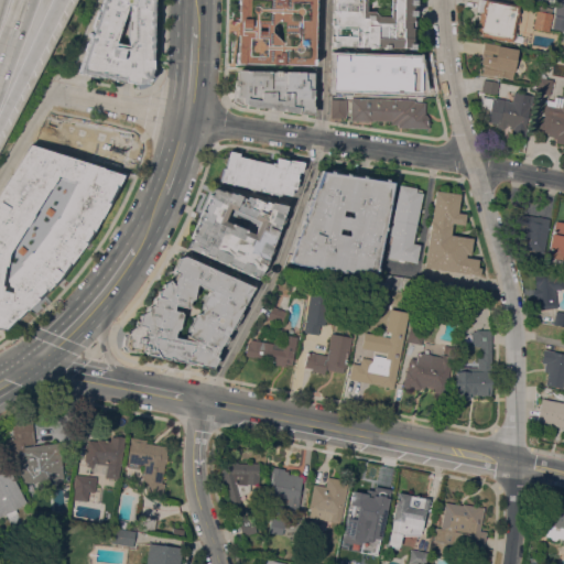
[(79,72),(102,0),(153,0),(153,69),(151,77),(145,83),(137,83),(79,72)]
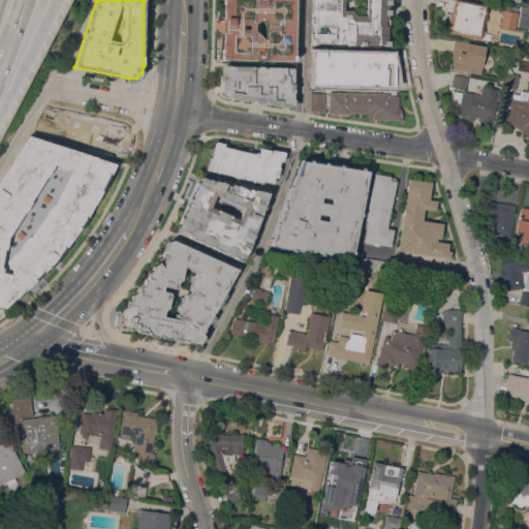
[(222,58),(222,49),(223,33),(223,19),(223,2),(223,0),(294,0),(294,3),(296,3),(296,20),(294,20),(293,35),(296,35),(296,52),(293,52),(293,54),(294,54),(294,59),(292,59),(292,60),(222,59),(222,58)]
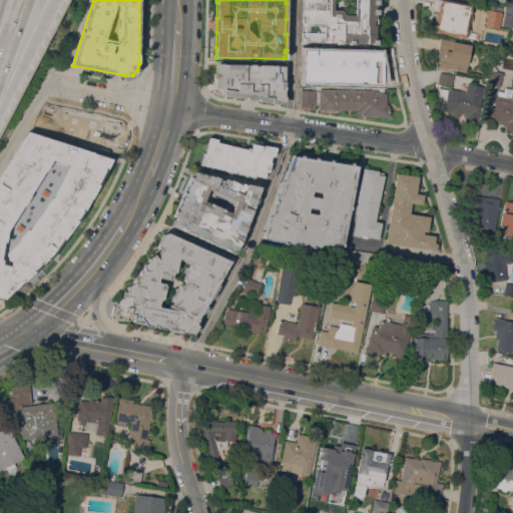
[(371,44),(371,43),(353,43),(353,44),(349,44),(349,42),(341,42),(341,43),(336,43),(336,42),(306,41),(306,42),(301,42),(302,32),(304,32),(305,25),(302,24),(302,17),(304,17),(304,16),(302,15),(302,11),(304,11),(304,9),(305,9),(305,1),(303,1),(303,0),(377,0),(377,25),(375,25),(375,33),(377,33),(377,44),(371,44)]
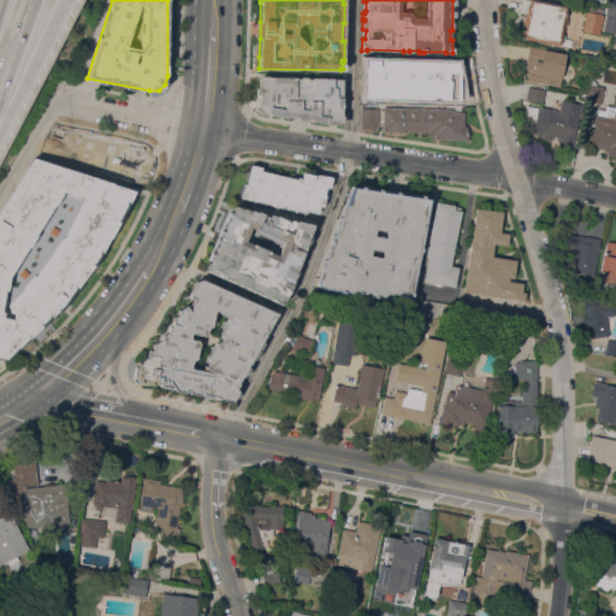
[(521,37),(523,24),(521,24),(523,13),(520,12),(522,0),(539,0),(567,6),(564,17),(568,17),(566,27),(562,25),(561,33),(563,36),(562,42),(558,43),(558,46),(521,37)]
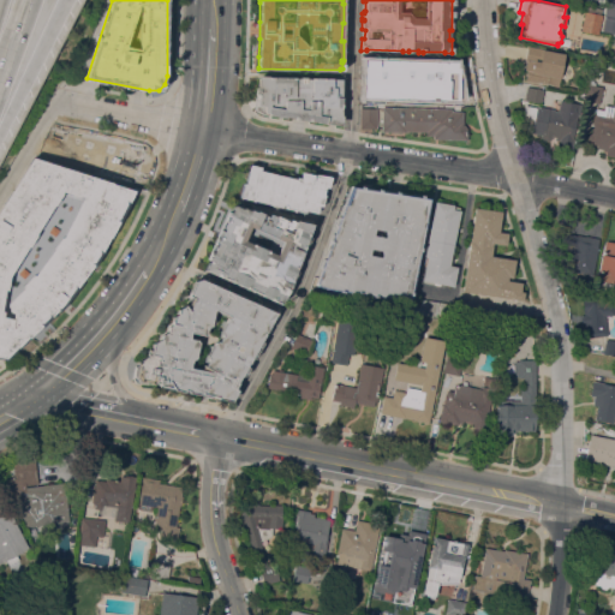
[(597,34),(580,31),(585,7),(601,10),(601,15),(602,15),(597,34)]
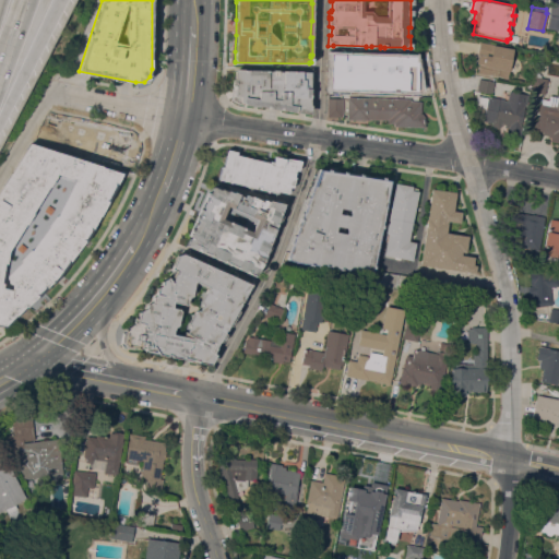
[(558,11),(558,22),(557,31),(546,28),(550,10),(558,11)]
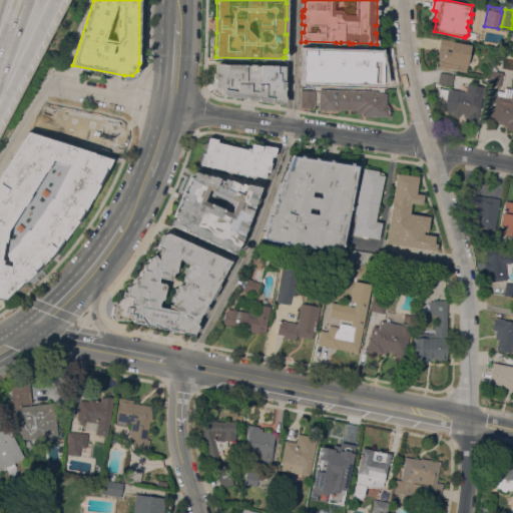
[(470,44),(465,71),(461,70),(461,69),(448,67),(448,68),(438,66),(440,58),(437,58),(438,51),(440,38),(453,41),(470,44)]
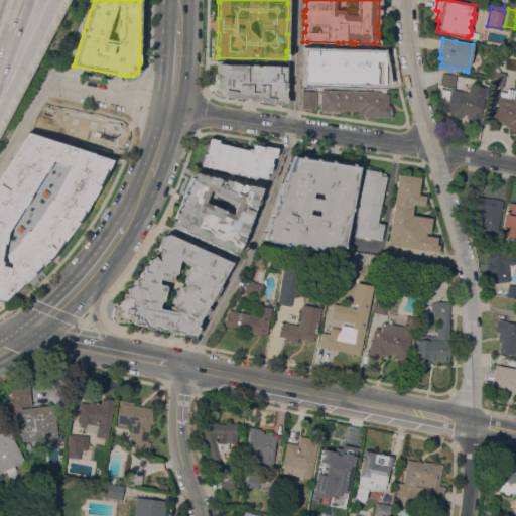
[(318,84),(303,84),(303,48),(318,48),(318,74),(318,84)]
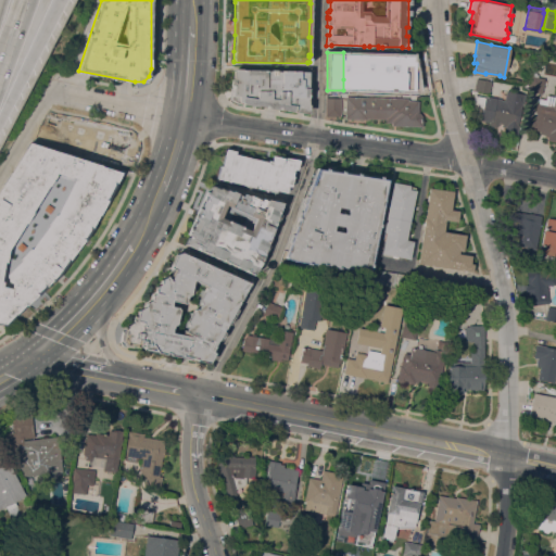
[(357,62),(357,57),(365,57),(365,52),(409,53),(409,75),(406,75),(406,76),(399,76),(399,75),(371,74),(370,89),(353,89),(353,80),(350,80),(350,62),(357,62)]
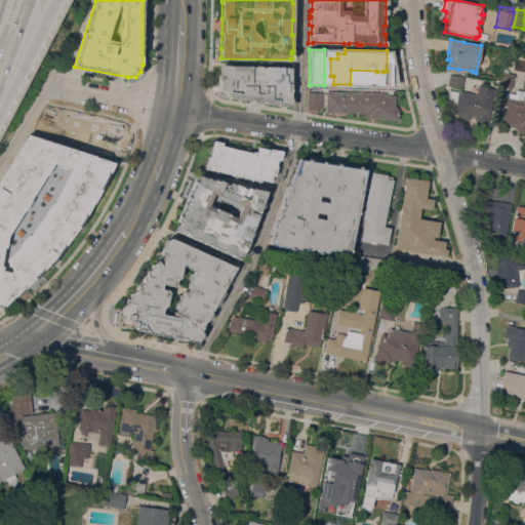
[(291,67),(290,98),(291,98),(291,107),(224,97),(216,93),(218,80),(217,79),(218,64),(291,67)]
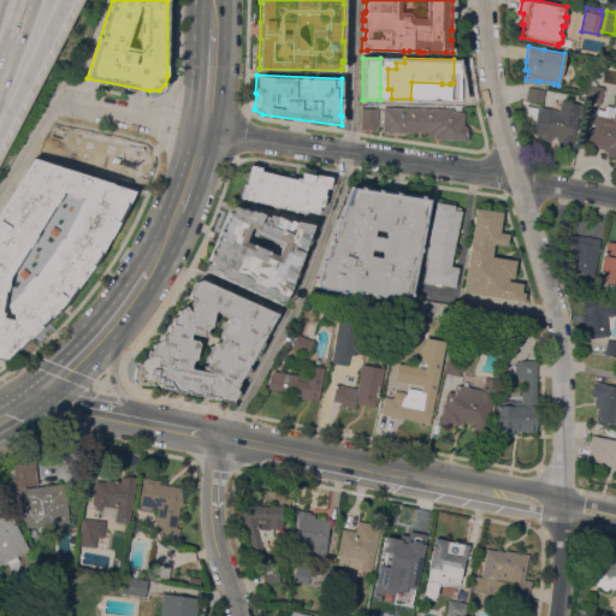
[(600,104),(586,101),(590,82),(594,82),(594,86),(603,88),(600,104)]
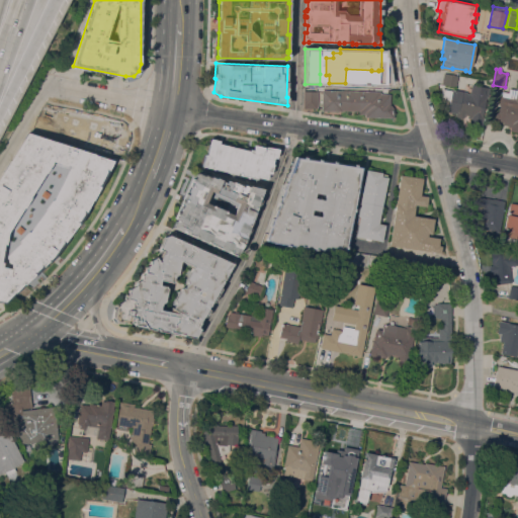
[(455,87),(441,84),(443,73),(457,75),(455,87)]
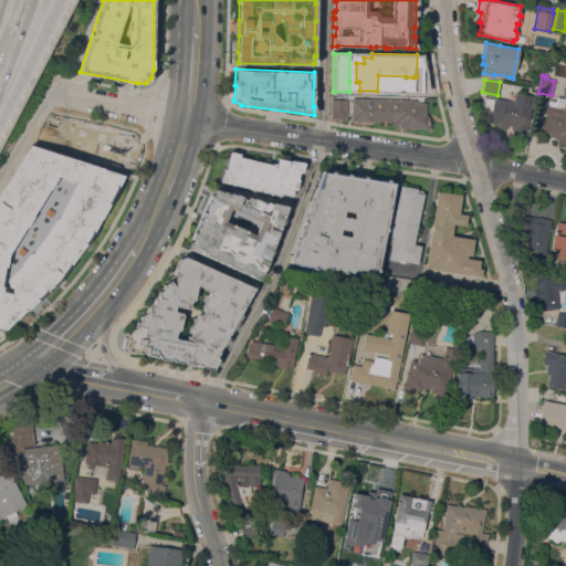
[(525,136),(513,134),(514,129),(505,127),(505,125),(489,122),(493,97),(510,101),(510,102),(513,102),(515,92),(534,96),(525,136)]
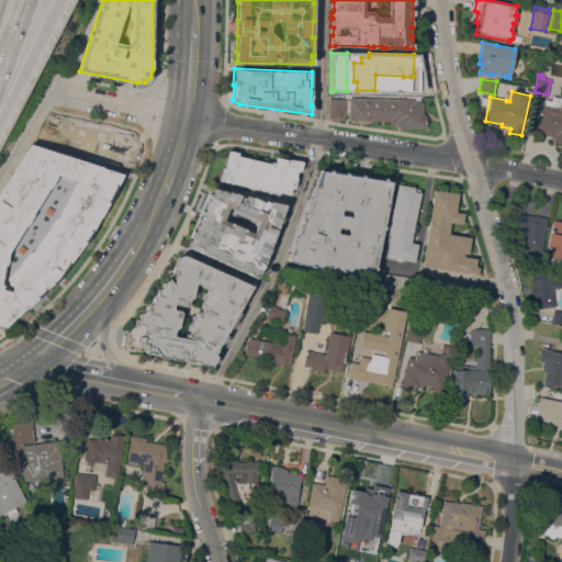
[(561,143),(551,142),(552,137),(551,137),(551,136),(544,135),(546,132),(536,130),(538,121),(540,122),(541,113),(540,113),(542,103),(543,103),(544,99),(551,100),(552,96),(560,97),(560,94),(561,94),(561,143)]
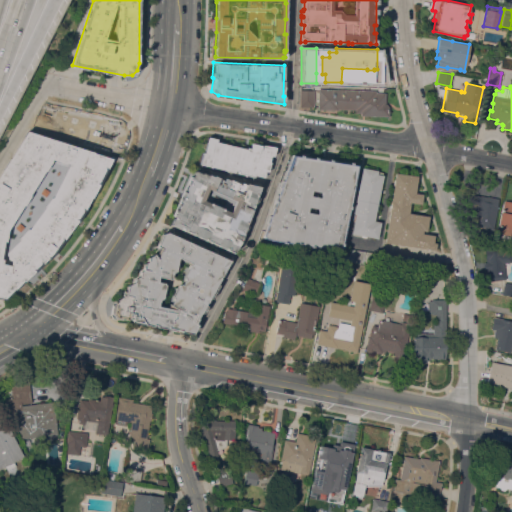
[(376,90),(376,92),(386,92),(385,103),(387,104),(388,105),(389,107),(389,116),(360,115),(360,113),(354,113),(354,110),(317,109),(318,88),(376,90)]
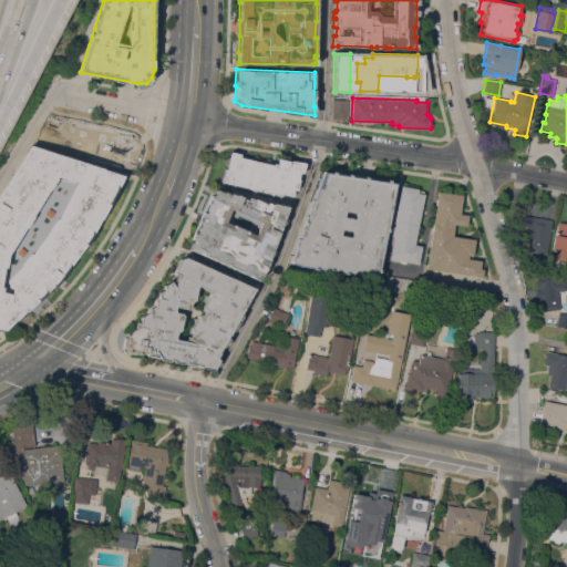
[(348,120),(331,119),(332,99),(348,99),(348,120)]
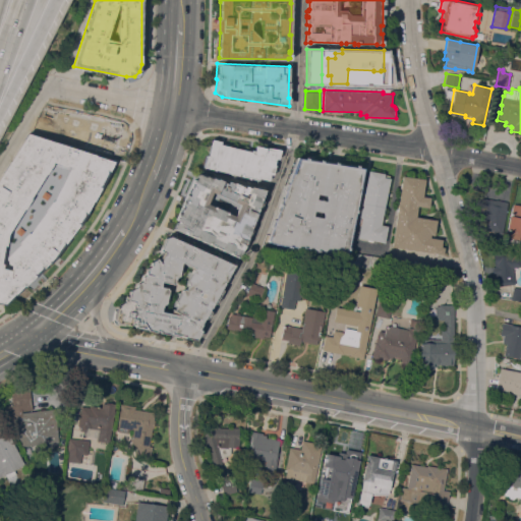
[(45,106),(58,110),(50,137),(37,133),(45,106)]
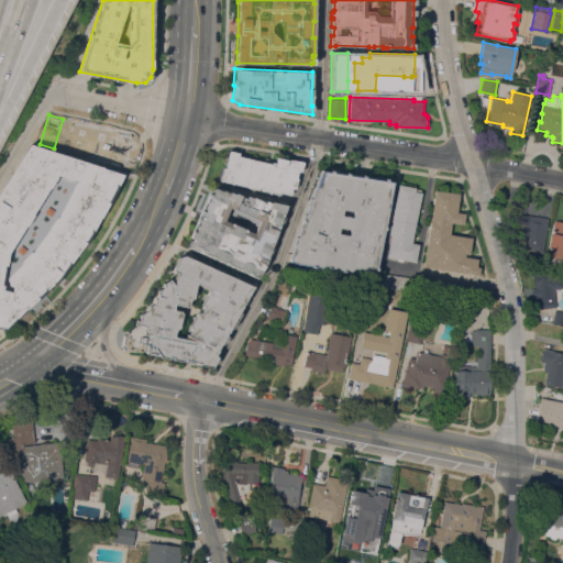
[(77,124),(77,122),(102,128),(102,129),(118,132),(117,139),(129,141),(123,165),(109,162),(111,151),(65,141),(69,122),(77,124)]
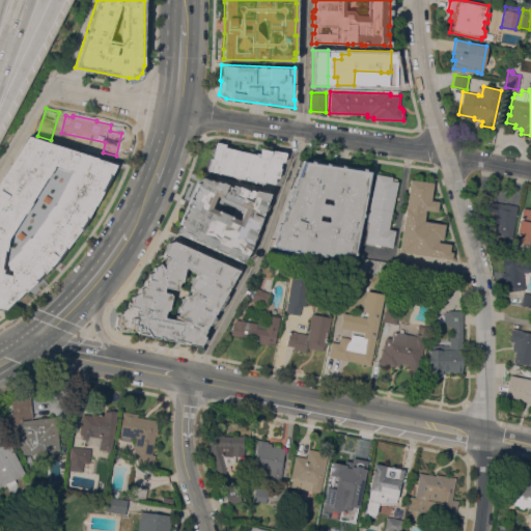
[(0,308),(0,179),(29,135),(116,165),(95,205),(81,229),(66,248),(50,269),(6,310),(0,308)]
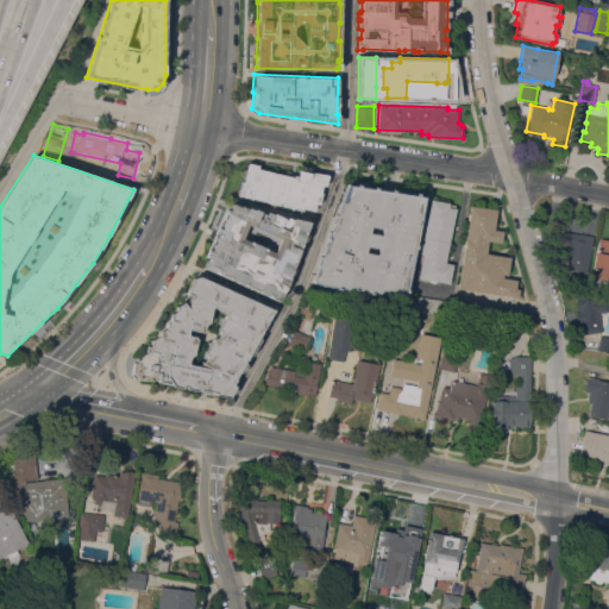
[(325,186),(322,186),(320,193),(322,193),(319,205),(315,203),(314,211),(302,207),(301,211),(282,205),(283,203),(280,202),(278,205),(237,194),(245,161),(258,163),(257,168),(293,177),(294,175),(297,176),(299,169),(311,173),(328,175),(325,186)]
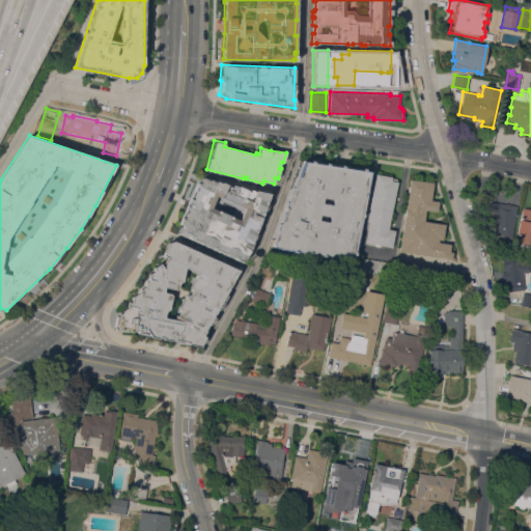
[(303,161),(369,171),(354,260),(280,249),(272,247),(303,161)]
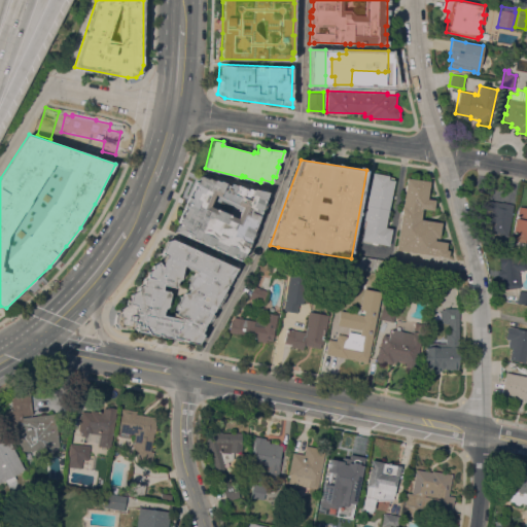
[(373,172),(388,175),(388,177),(394,178),(385,227),(392,229),(388,245),(362,240),(365,219),(363,219),(373,172)]
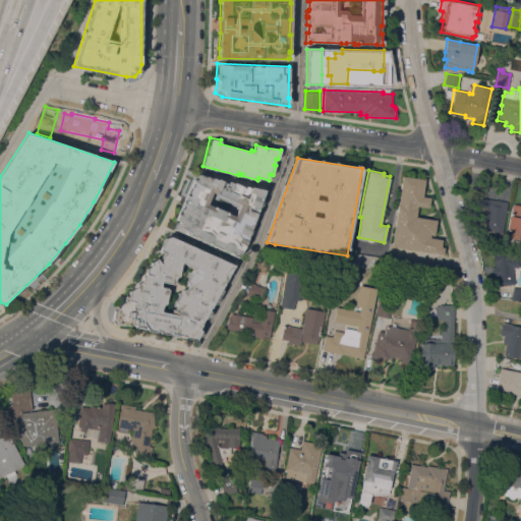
[(210,244),(195,238),(195,237),(189,234),(188,235),(173,228),(177,220),(175,219),(178,214),(179,214),(183,207),(181,206),(186,194),(187,195),(189,191),(187,191),(193,179),(195,180),(198,174),(205,177),(205,175),(211,178),(211,177),(216,179),(217,178),(228,183),(229,181),(242,187),(244,185),(250,188),(251,186),(265,189),(261,200),(263,200),(258,213),(256,212),(252,223),(254,224),(250,234),(249,234),(245,244),(238,257),(210,244)]
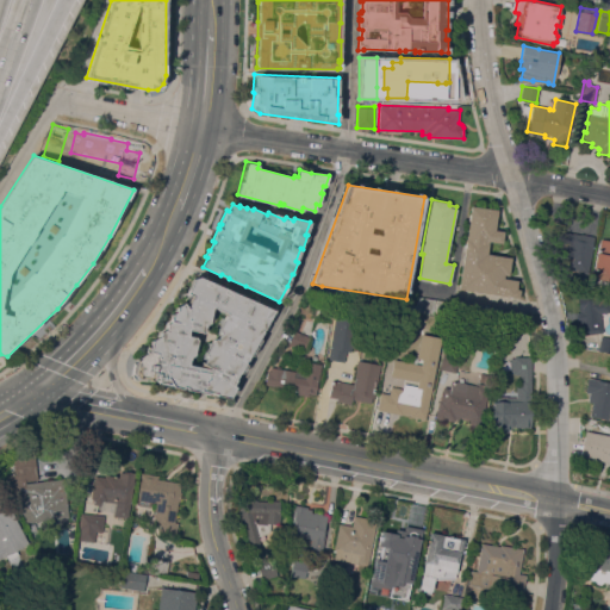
[(471,205),(498,210),(495,230),(504,231),(502,243),(489,241),(486,254),(511,257),(508,275),(504,274),(503,278),(517,280),(516,288),(521,290),(520,298),(459,290),(471,205)]
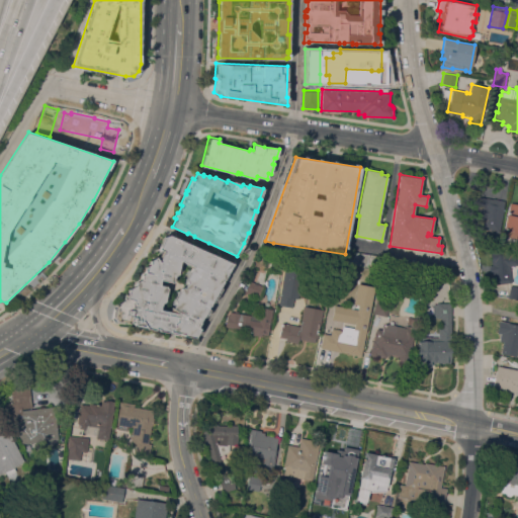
[(499,232),(479,228),(480,224),(477,223),(478,220),(477,220),(478,213),(476,213),(477,207),(472,206),(475,195),(504,200),(502,209),(503,209),(499,232)]
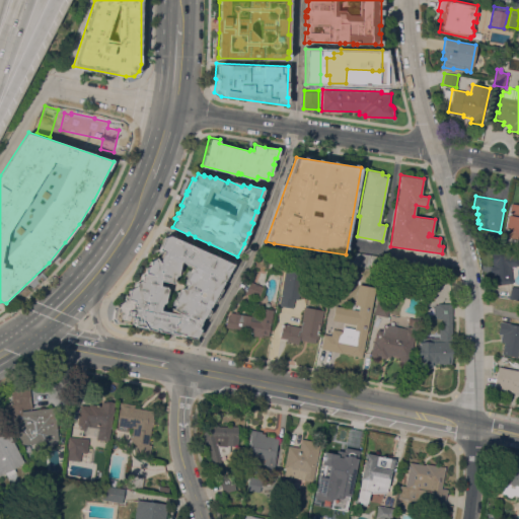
[(518,239),(503,236),(507,214),(508,214),(511,203),(518,204),(518,239)]
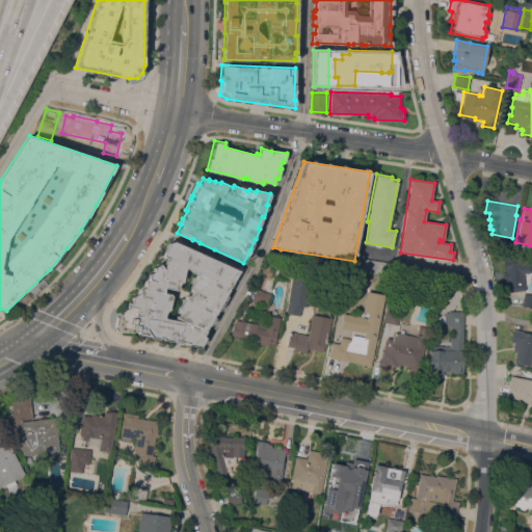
[(187,345),(188,343),(182,342),(182,343),(162,340),(162,338),(159,338),(158,339),(136,335),(137,333),(127,330),(127,333),(120,330),(114,324),(116,318),(118,317),(120,313),(130,306),(132,296),(138,292),(139,289),(144,286),(145,282),(148,281),(149,273),(153,271),(153,267),(160,263),(163,269),(167,258),(162,256),(167,243),(173,241),(239,270),(225,295),(228,296),(219,311),(217,309),(213,316),(216,318),(212,325),(209,324),(203,336),(205,338),(200,347),(187,345)]
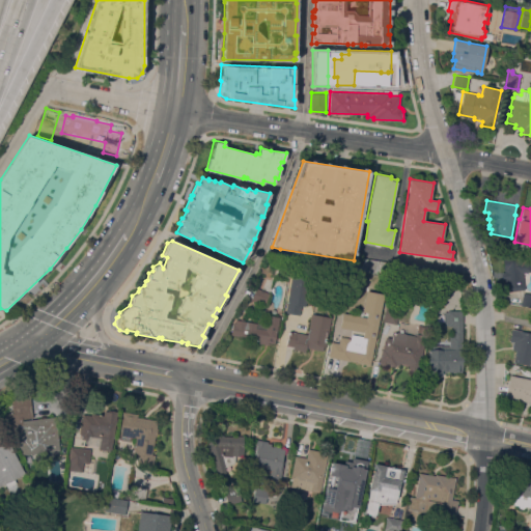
[(525,289),(506,291),(505,278),(502,279),(501,272),(504,272),(502,257),(515,255),(515,258),(524,257),(524,260),(530,259),(530,272),(523,273),(525,289)]
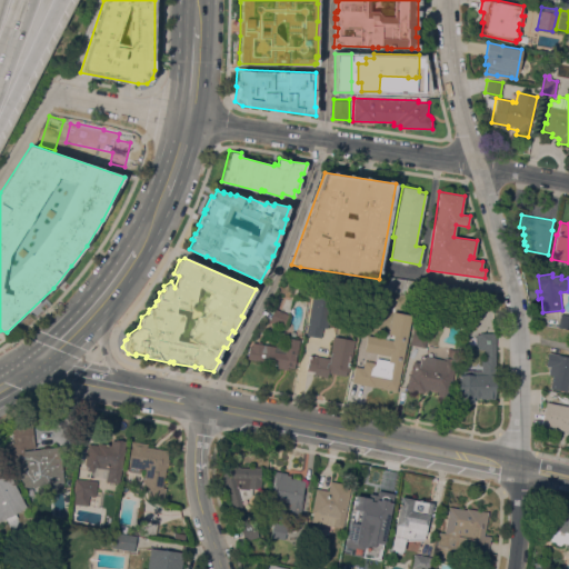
[(413,280),(411,293),(381,289),(382,276),(413,280)]
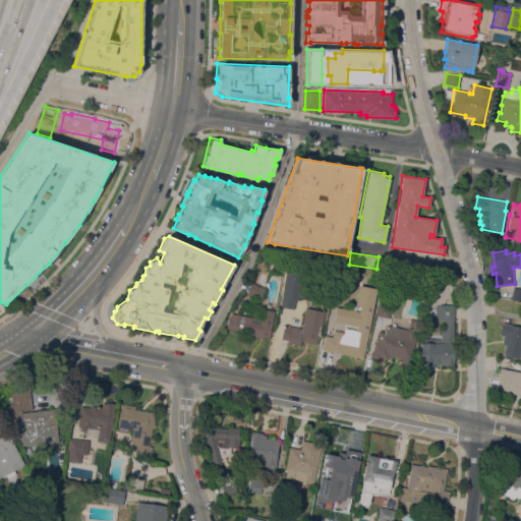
[(446,279),(396,271),(397,258),(448,267),(446,279)]
